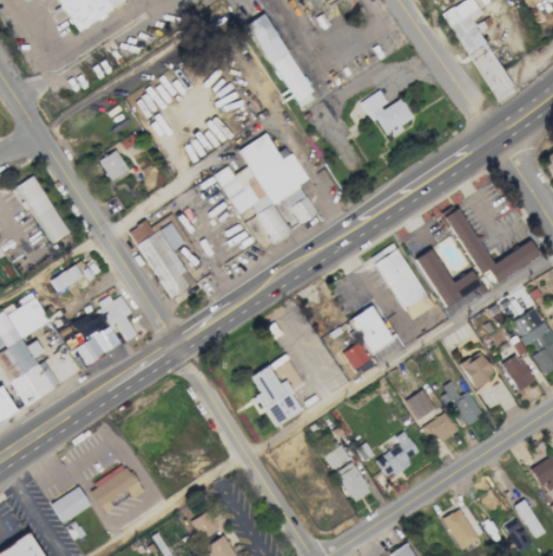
[(23,0),(26,3),(32,0),(58,0),(77,32),(131,0),(23,0)]
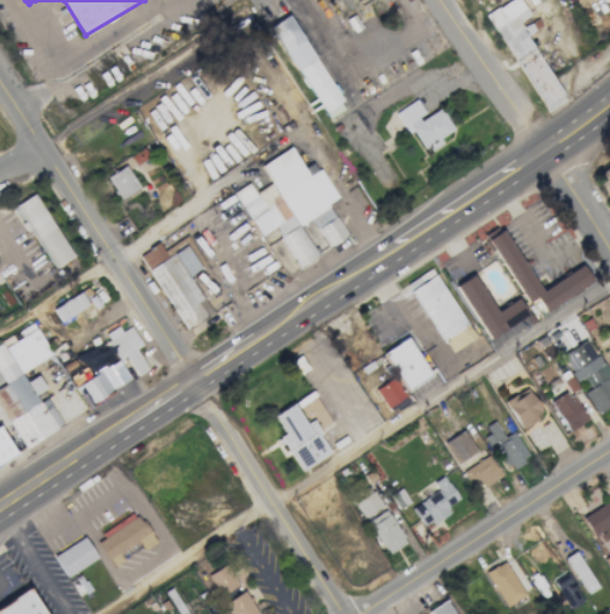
[(486,16),(501,7),(502,9),(513,0),(522,0),(527,7),(528,6),(534,15),(522,23),(526,28),(524,29),(537,47),(536,48),(567,95),(548,107),(497,30),(497,31),(486,16)]
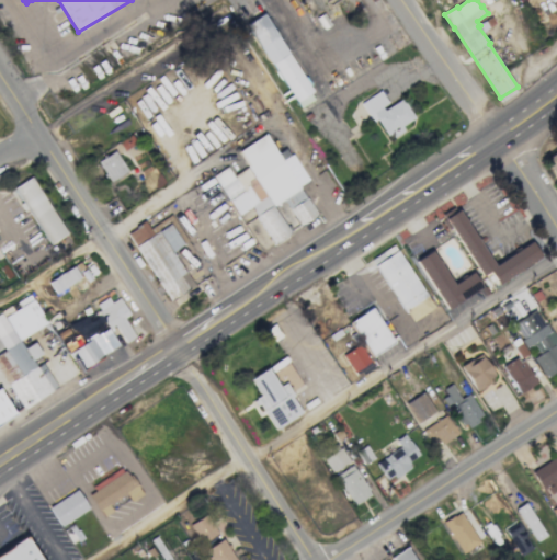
[(266,14),(250,24),(302,110),(318,100),(266,14)]
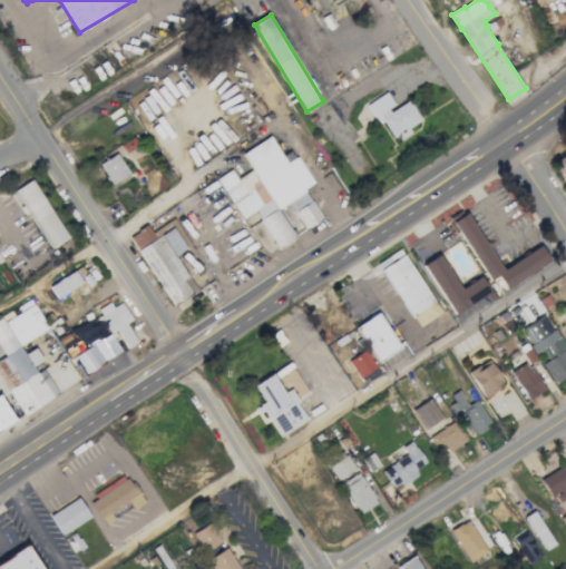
[(397,145),(415,134),(411,128),(425,121),(411,100),(399,108),(390,92),(372,104),(397,145)]
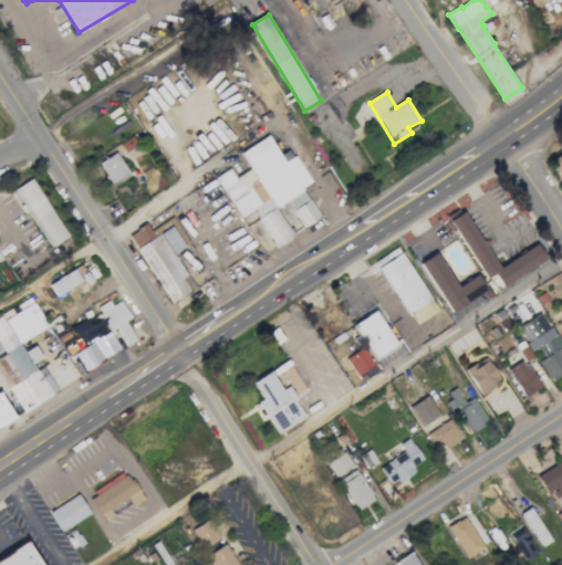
[(279,248),(297,238),(281,208),(291,202),(305,229),(323,219),(306,187),(313,184),(295,149),(283,156),(273,136),(243,152),(253,170),(238,178),(233,170),(221,177),(242,218),(258,209),(279,248)]
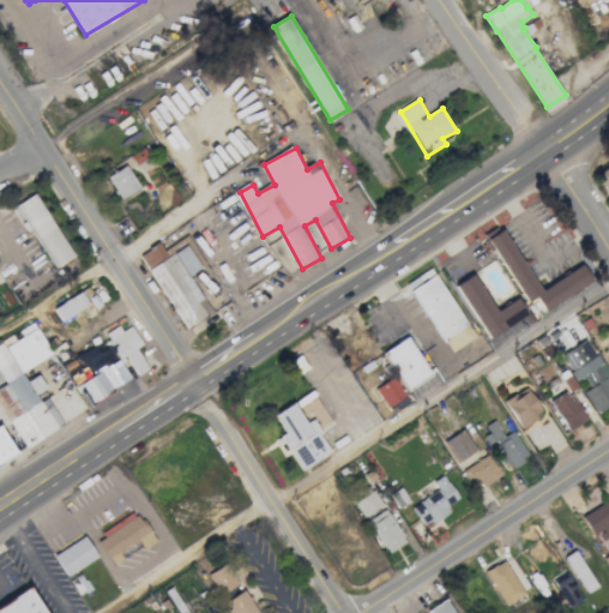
[(142,191),(131,167),(110,175),(121,199),(142,191)]
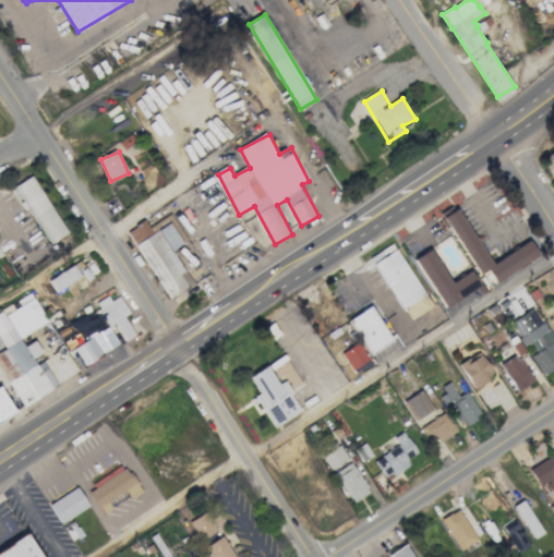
[(553,152),(544,157),(553,172),(553,152)]
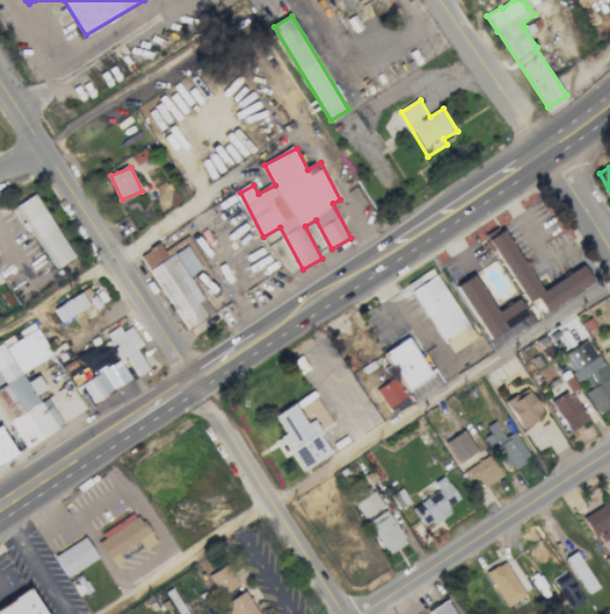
[(59,269),(78,257),(37,195),(18,208),(59,269)]
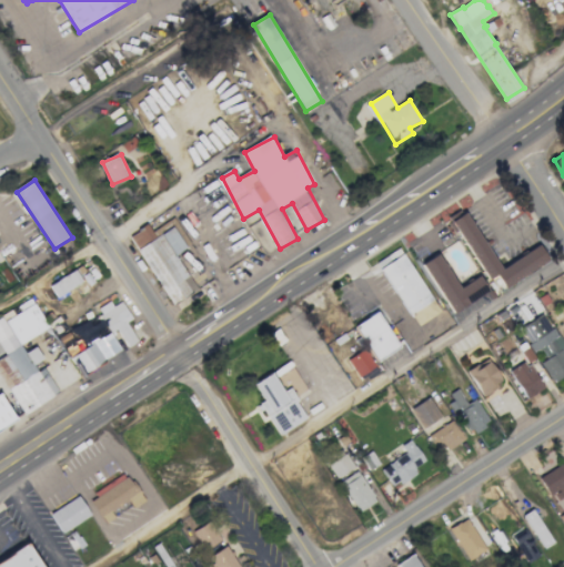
[(451,228),(465,219),(501,274),(537,250),(549,265),(504,294),(496,281),(484,289),(490,296),(453,320),(421,271),(439,260),(460,292),(483,277),(451,228)]
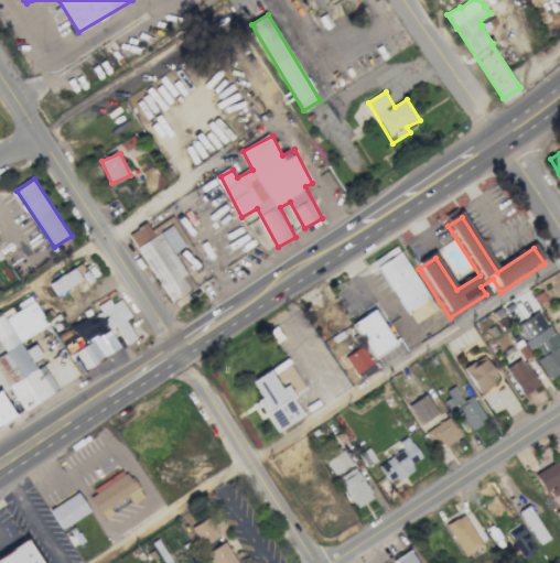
[(380,267),(416,325),(439,311),(404,252),(380,267)]
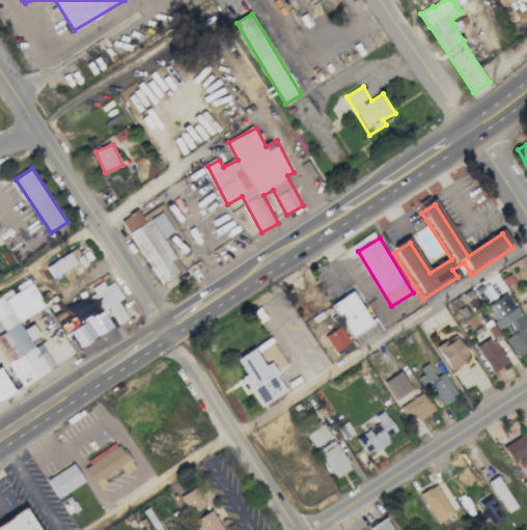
[(80,263),(73,252),(48,268),(55,279),(80,263)]
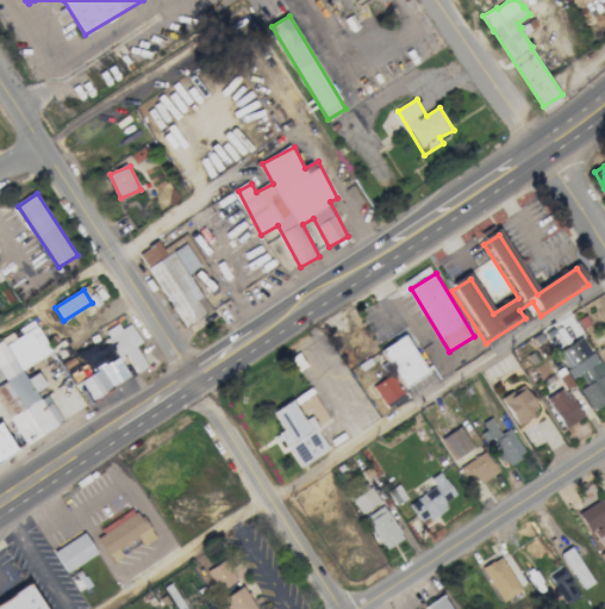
[(0,395),(27,445),(64,426),(45,389),(49,387),(42,373),(30,379),(25,370),(45,359),(61,386),(70,381),(38,322),(0,342),(0,367),(7,383),(0,386),(0,395)]
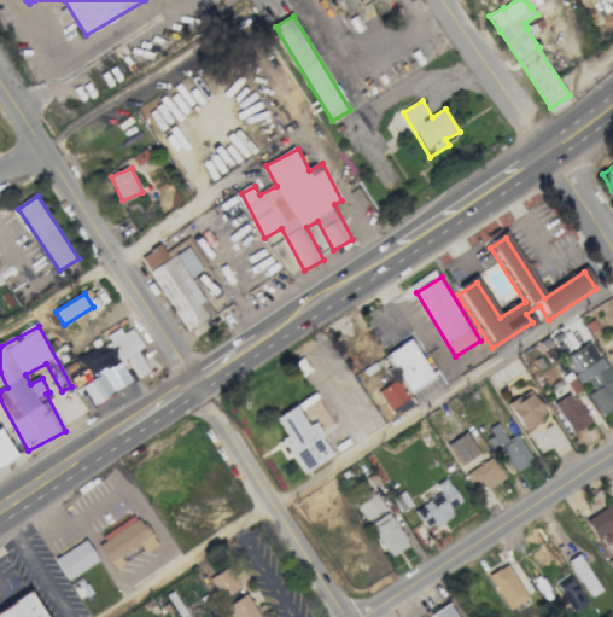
[(141,351),(146,348),(134,326),(110,338),(122,362),(130,359),(141,378),(152,372),(141,351)]
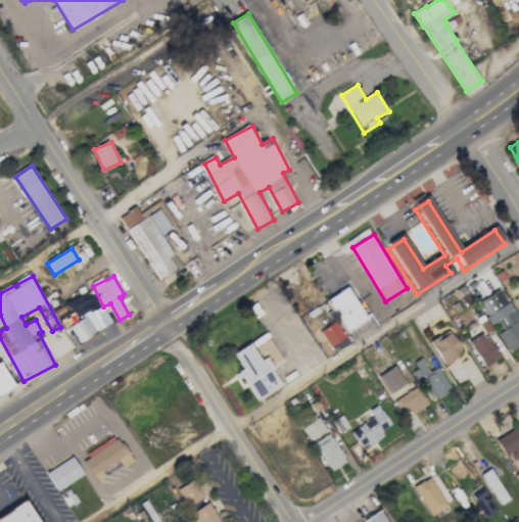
[(329,300),(349,333),(370,320),(349,287),(329,300)]
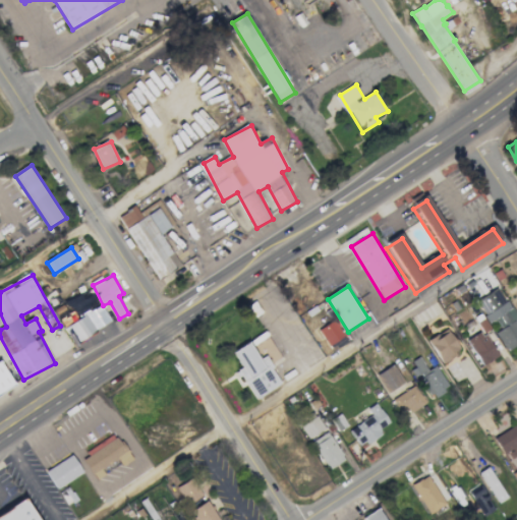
[(503,328),(516,321),(516,313),(502,288),(479,301),(492,324),(499,320),(503,328)]
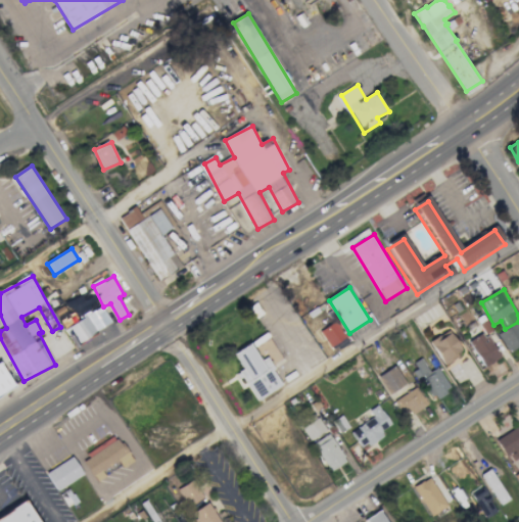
[(114,327),(106,306),(81,317),(77,307),(61,314),(73,343),(114,327)]
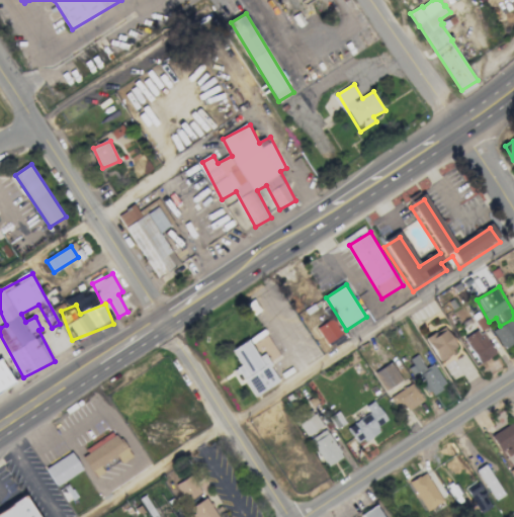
[(327,343),(343,336),(336,320),(320,327),(327,343)]
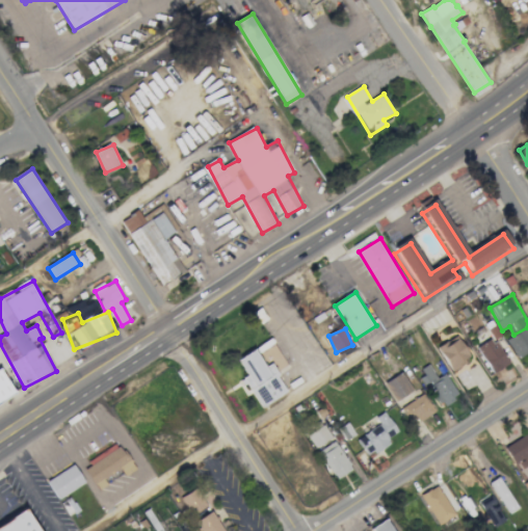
[(527,330),(509,339),(519,359),(527,353),(527,330)]
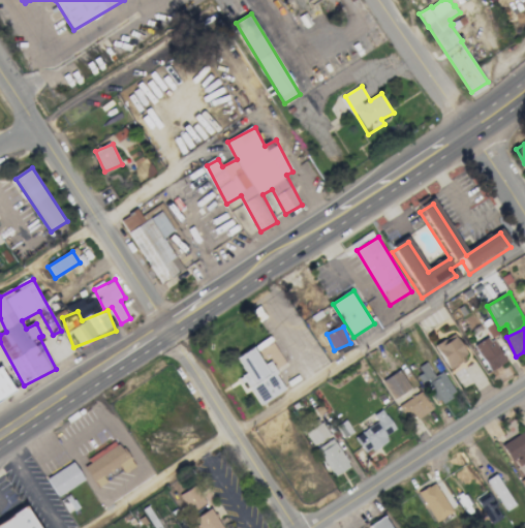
[(449,368),(469,359),(459,335),(437,344),(449,368)]
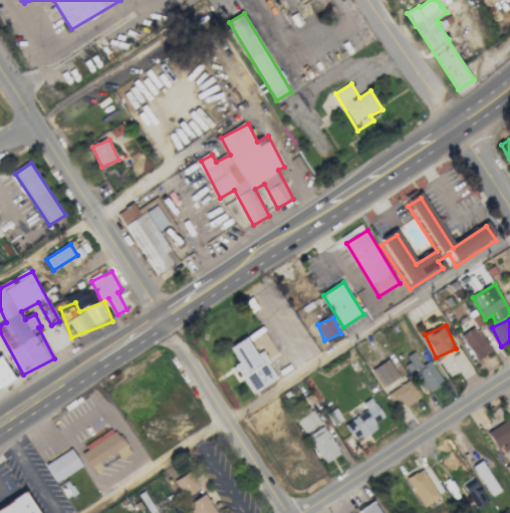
[(479,361),(494,352),(479,326),(463,336),(479,361)]
